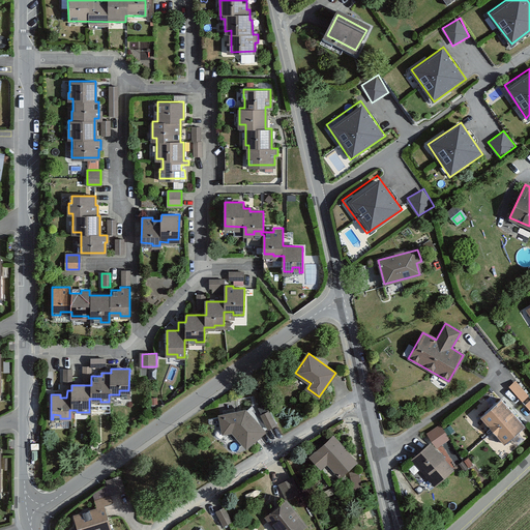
[(517,380),(509,386),(523,401),(529,395),(517,380)]
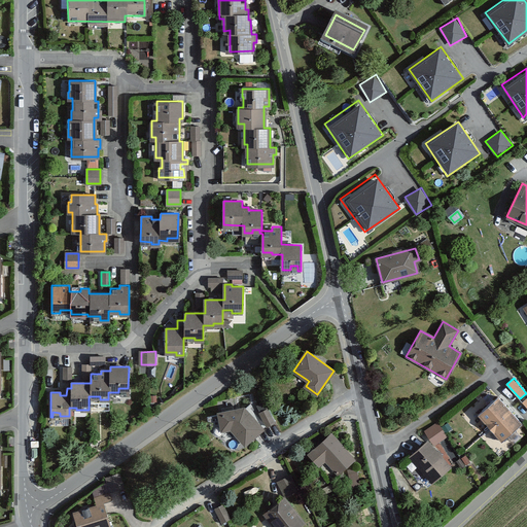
[(496,398),(480,414),(500,437),(518,423),(496,398)]
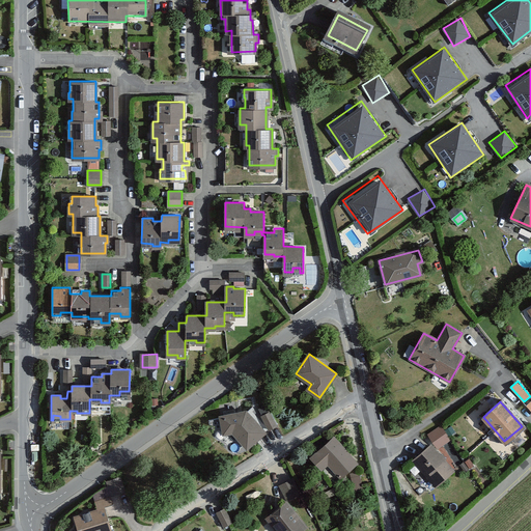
[(248,411),(219,416),(223,435),(233,432),(248,449),(268,432),(248,411)]
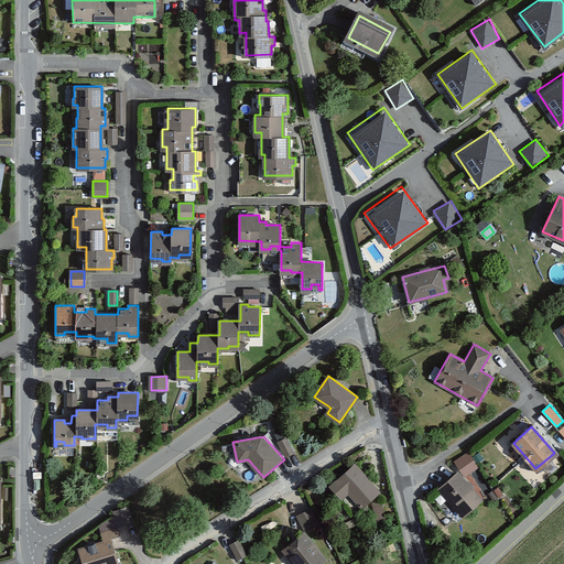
[(286,437),(280,441),(286,456),(294,452),(286,437)]
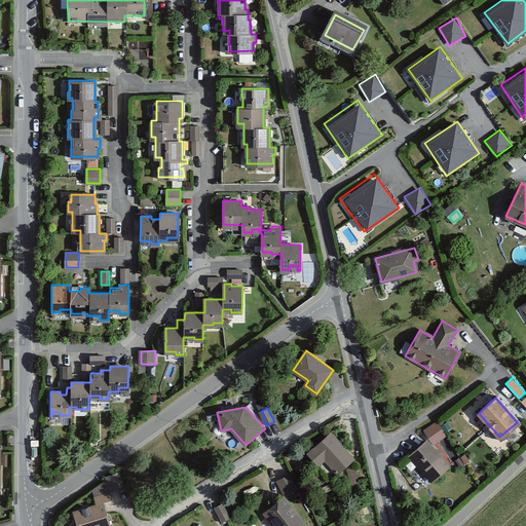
[(331,434),(309,453),(320,464),(326,458),(338,473),(353,458),(331,434)]
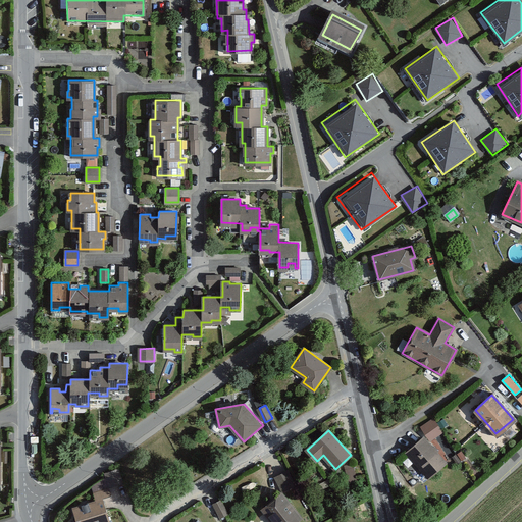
[(423,437),(406,452),(427,477),(445,463),(423,437)]
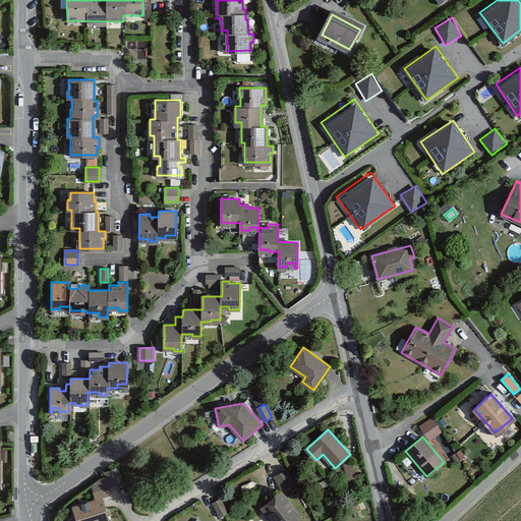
[(118,469),(105,473),(109,486),(122,483),(118,469)]
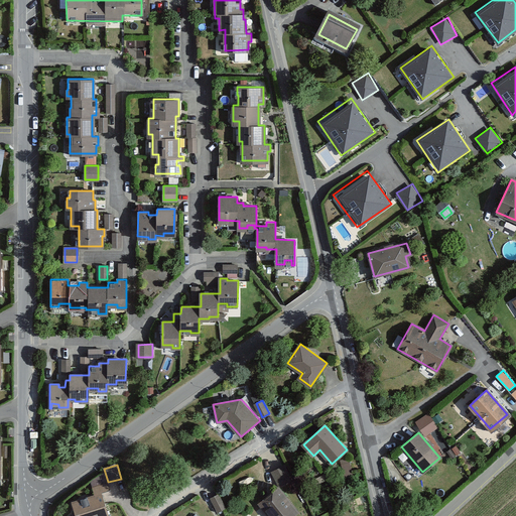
[(284,467),(274,473),(281,486),(291,481),(284,467)]
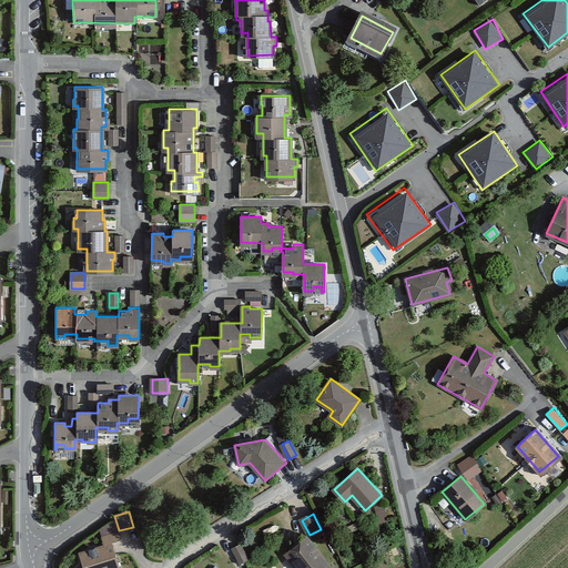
[(321,567),(327,564),(307,538),(286,555),(296,567),(321,567)]
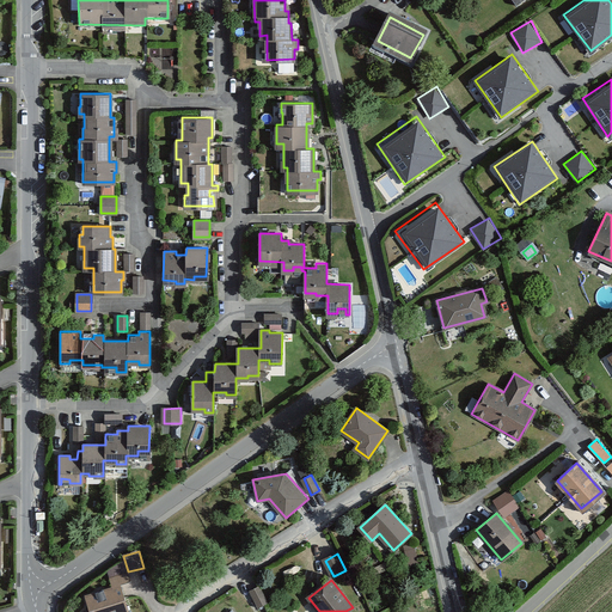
[(127,611),(118,586),(85,597),(90,611),(127,611)]
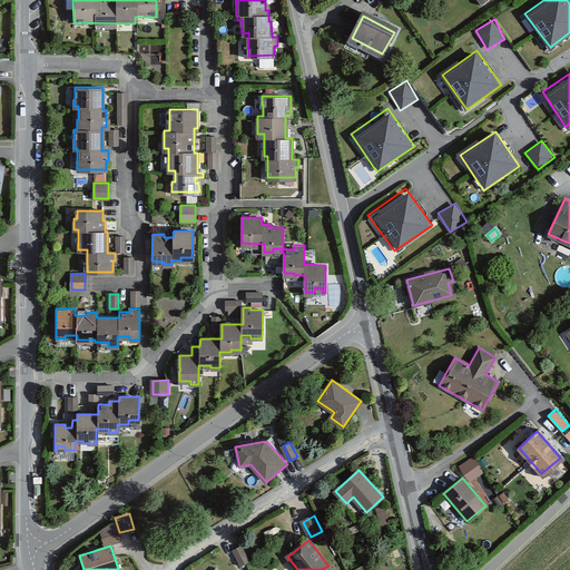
[(242,548),(235,551),(241,564),(247,561),(242,548)]
